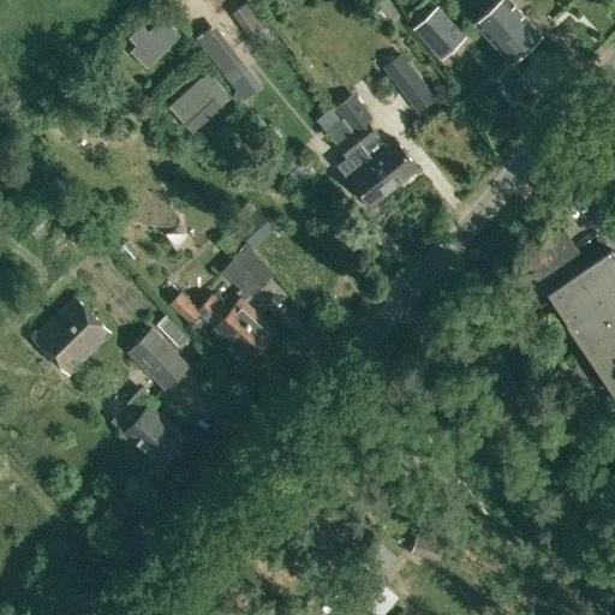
[(246,0),(230,12),(256,49),(274,37),(248,0),(246,0)]
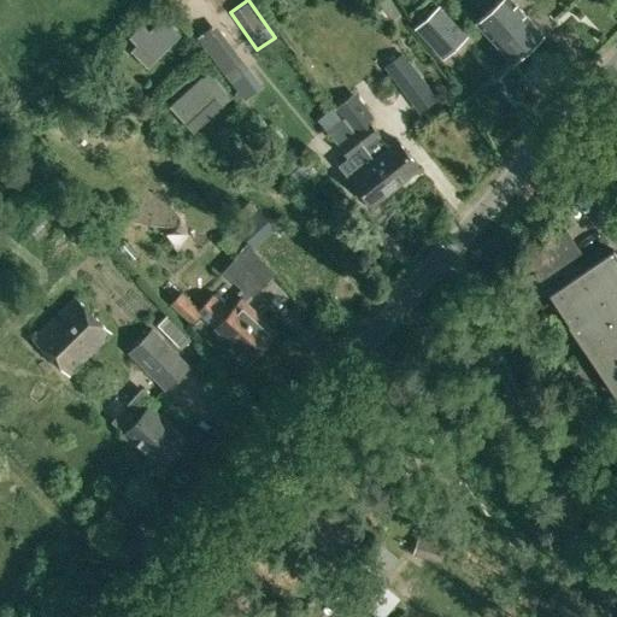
[(499,0),(476,22),(511,60),(542,31),(512,0),(499,0)]
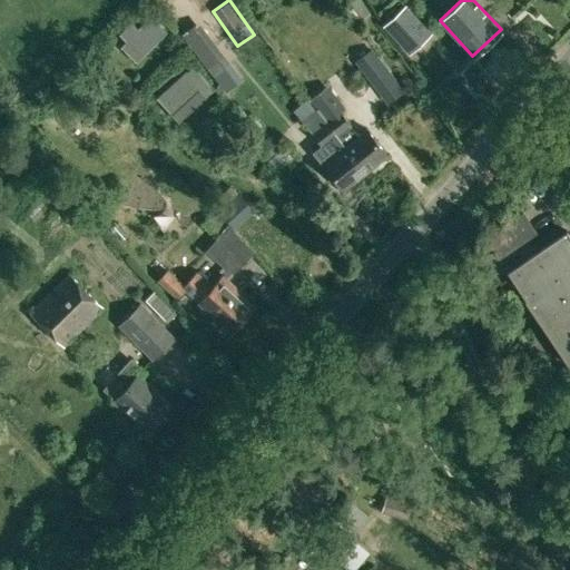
[(432,31),(405,3),(381,27),(408,55),(432,31)]
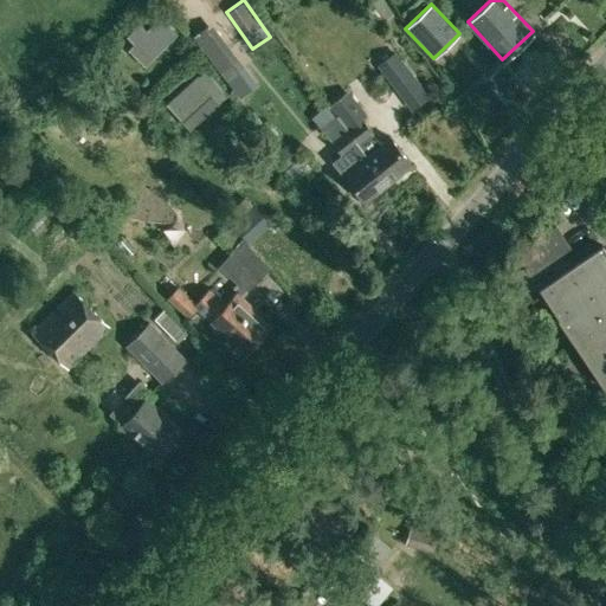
[(128,50),(144,66),(176,34),(160,18),(147,31),(140,24),(127,37),(134,44),(128,50)]
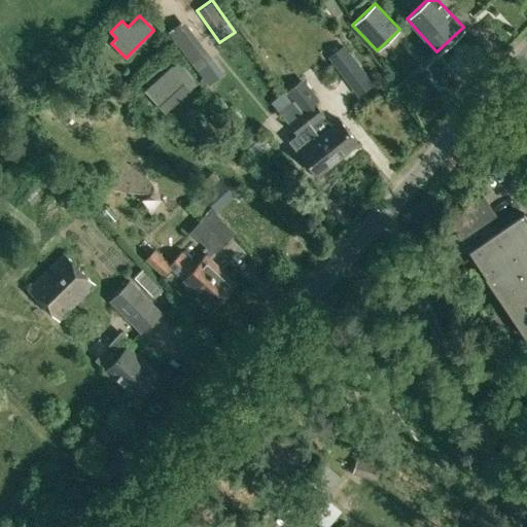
[(177,47),(196,72),(212,60),(182,21),(167,33),(177,47)]
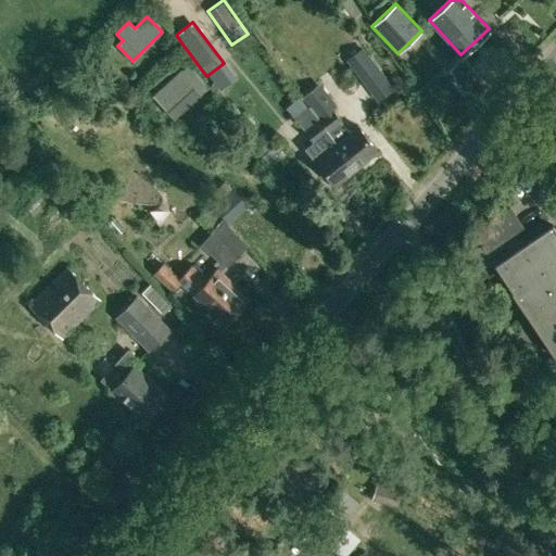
[(370,55),(363,61),(380,83),(388,76),(370,55)]
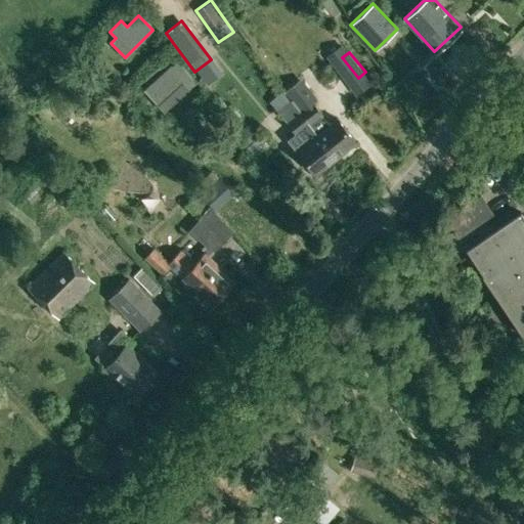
[(146,95),(156,105),(182,84),(187,90),(195,84),(178,62),(148,88),(151,92),(146,95)]
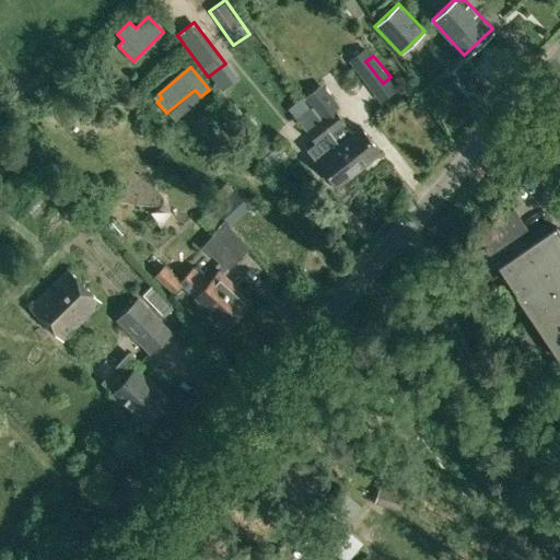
[(290,106),(301,119),(312,111),(301,96),(290,106)]
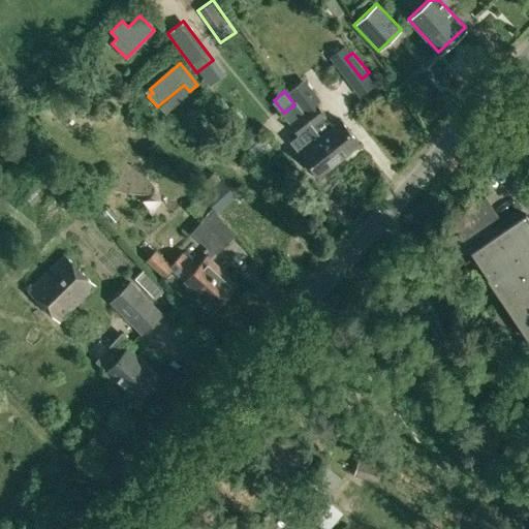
[(311,91),(294,104),(312,126),(325,116),(316,103),(319,101),(311,91)]
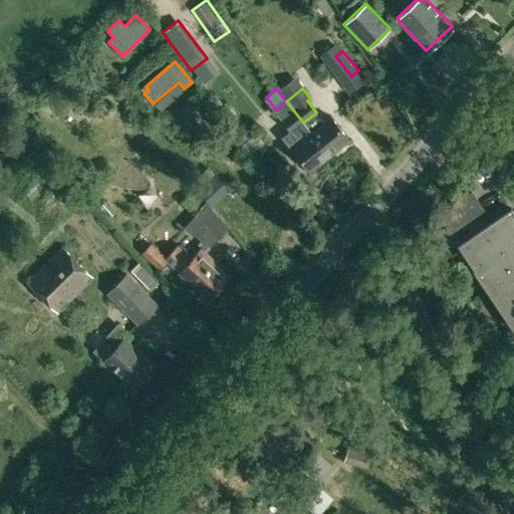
[(303,122),(286,101),(276,109),(273,111),(288,132),(282,136),(309,171),(328,156),(310,132),(303,122)]
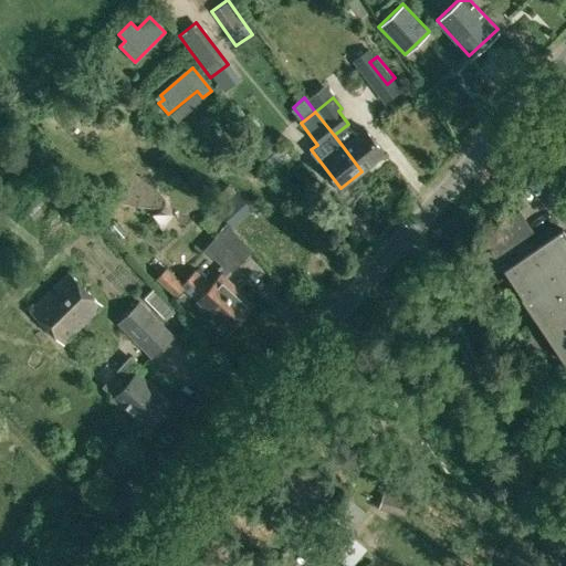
[(342,145),(362,171),(384,155),(364,128),(342,145)]
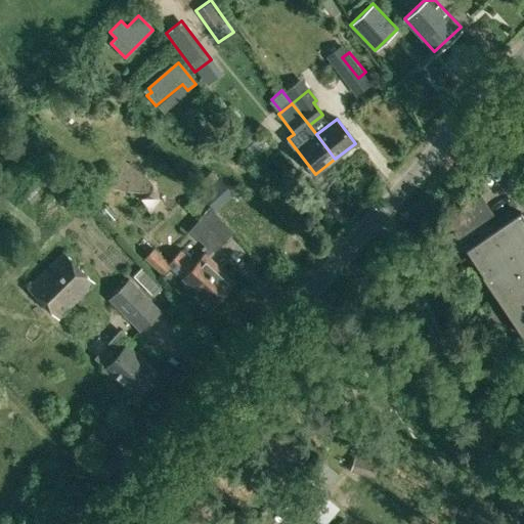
[(248,145),(258,137),(250,127),(239,135),(248,145)]
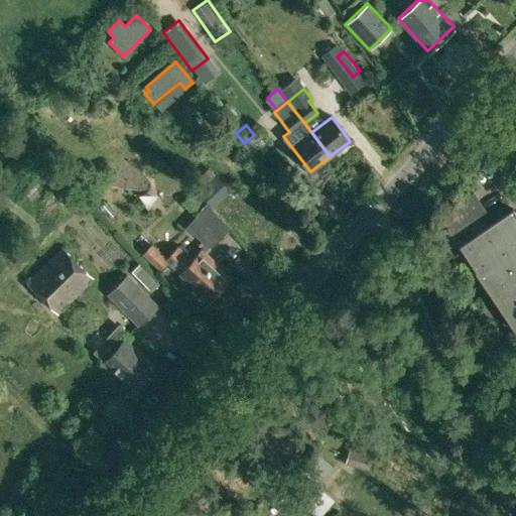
[(199,191),(215,210),(232,195),(217,176),(199,191)]
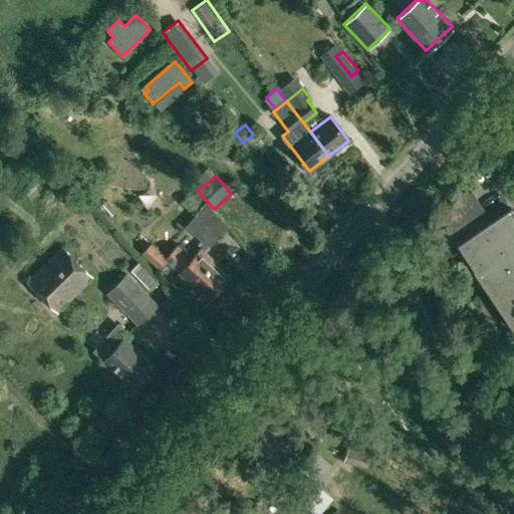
[(43,187),(37,181),(25,193),(30,198),(43,187)]
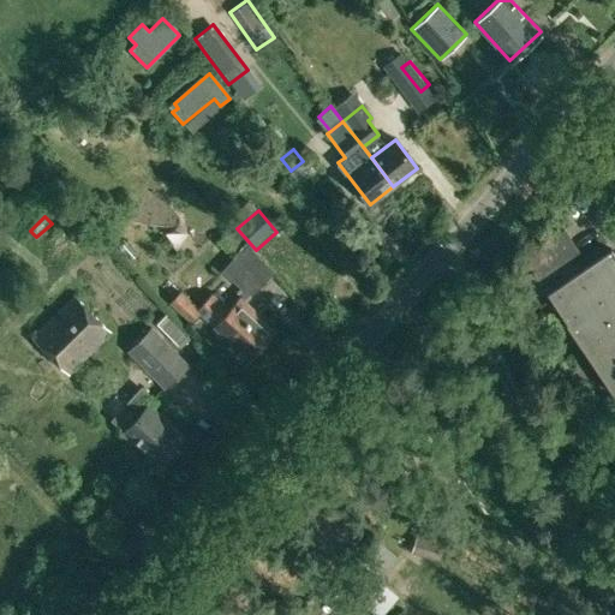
[(523,255),(537,279),(580,251),(565,228),(523,255)]
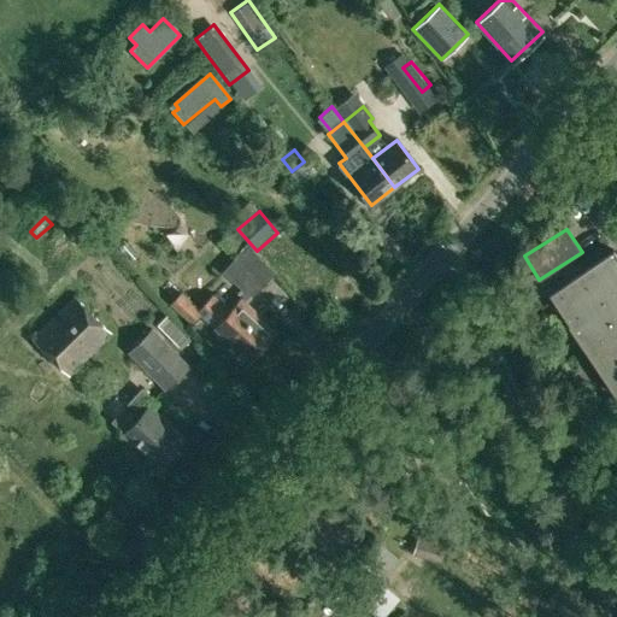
[(221,271),(251,298),(272,275),(265,263),(245,245),(230,230),(218,244),(234,258),(221,271)]
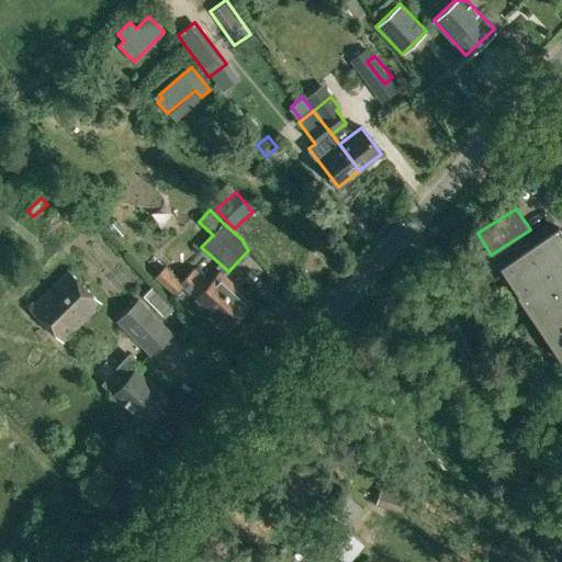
[(496,266),(560,362),(561,360),(561,229),(559,225),(496,266)]
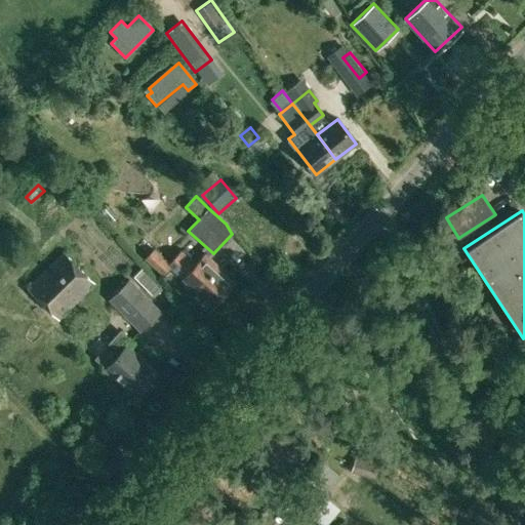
[(170,267),(212,306),(233,282),(220,271),(223,269),(205,252),(195,264),(180,250),(170,261),(155,247),(145,258),(163,275),(170,267)]
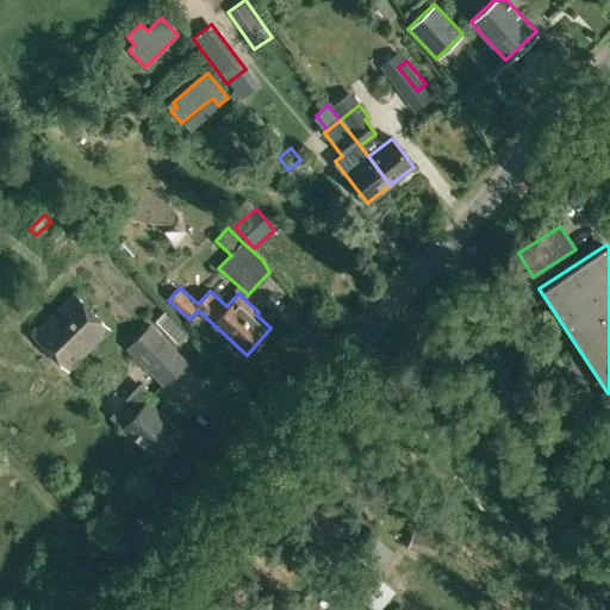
[(30,336),(67,373),(107,332),(69,296),(30,336)]
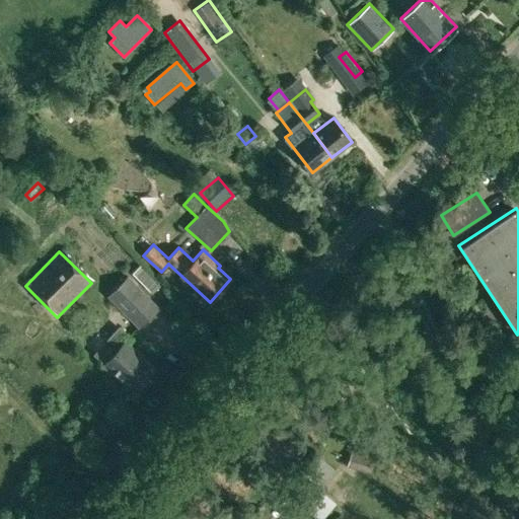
[(133,273),(150,291),(158,283),(141,265),(133,273)]
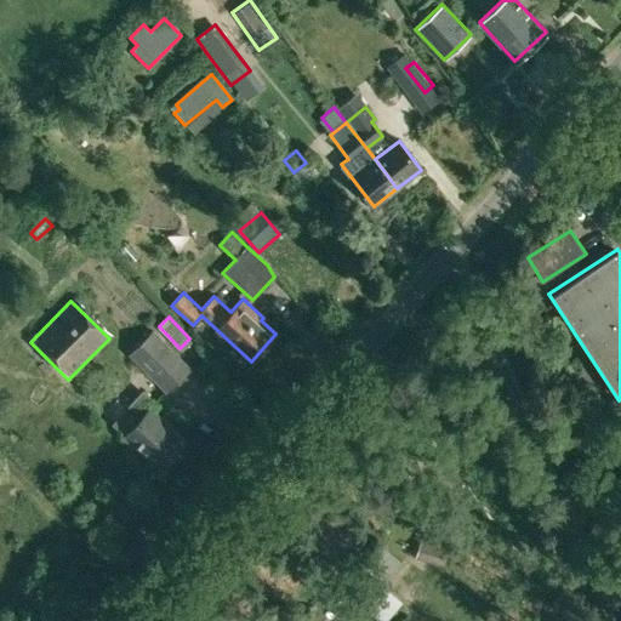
[(130,354),(167,393),(192,369),(154,330),(130,354)]
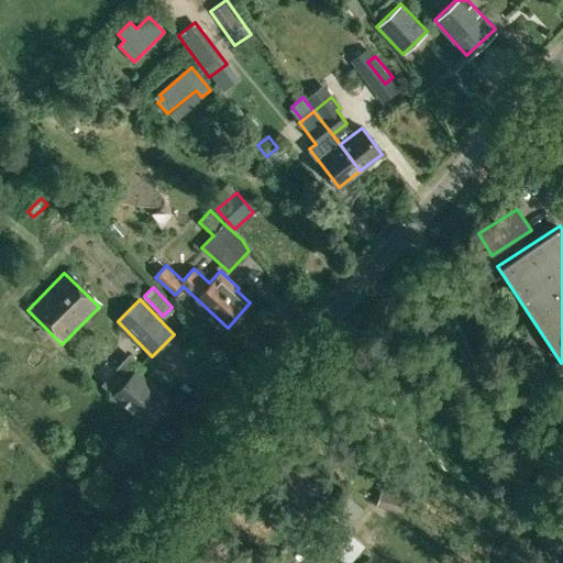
[(246,344),(257,320),(246,315),(236,340),(246,344)]
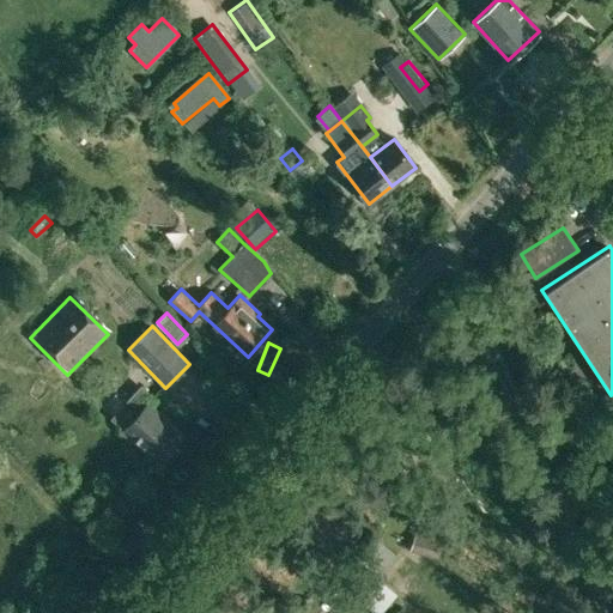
[(122,429),(157,460),(181,434),(150,405),(157,398),(141,384),(110,418),(122,429)]
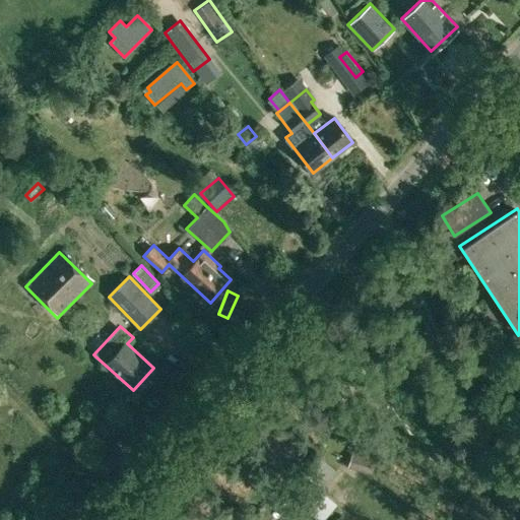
[(174,344),(164,349),(171,365),(181,360),(174,344)]
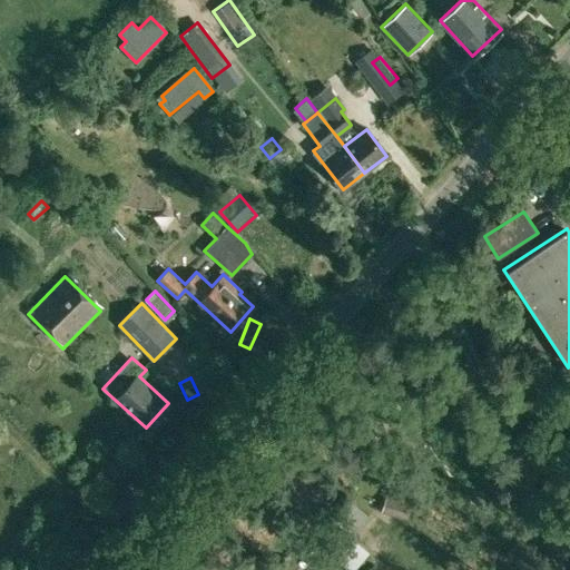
[(381,512),(405,520),(410,508),(413,497),(389,489),(381,512)]
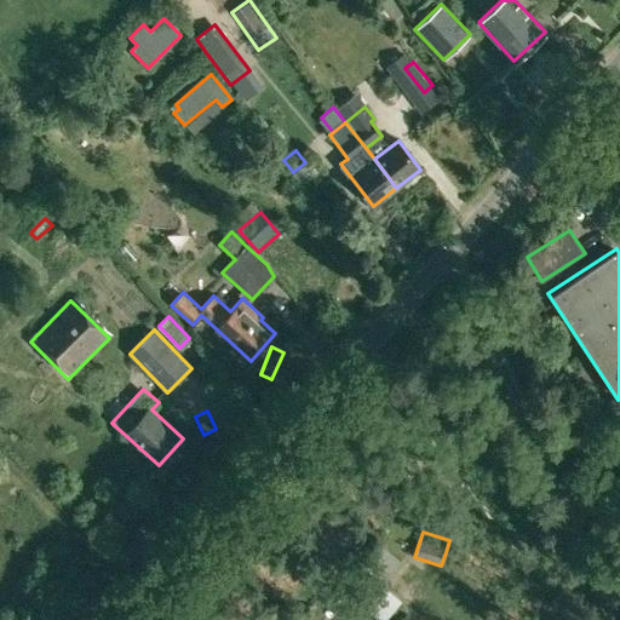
[(343,593),(363,610),(385,584),(365,567),(343,593)]
